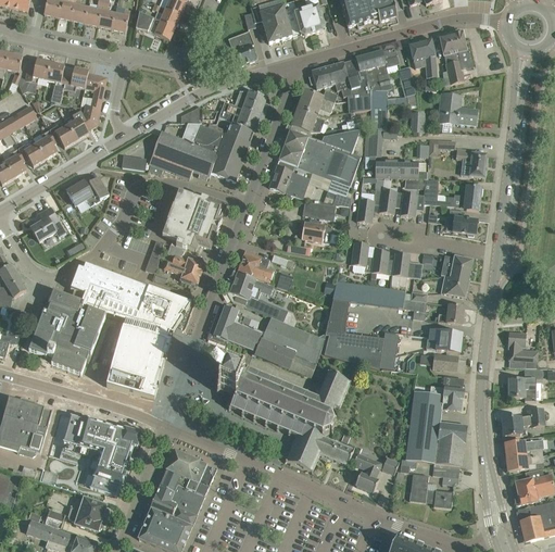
[(12,0),(11,5),(27,9),(28,0),(12,0)]
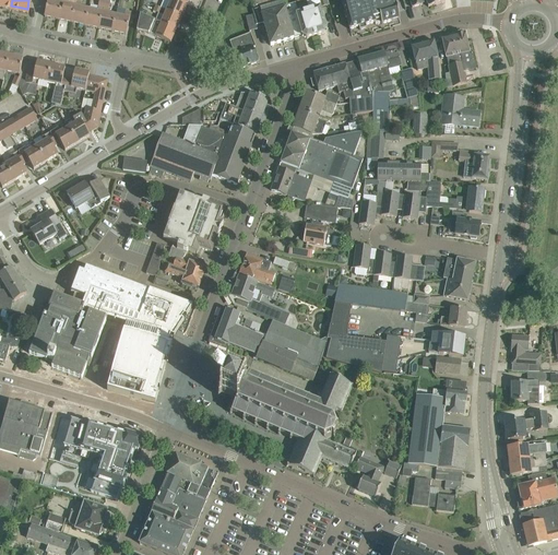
[(61,0),(46,0),(44,13),(58,15),(61,0)]
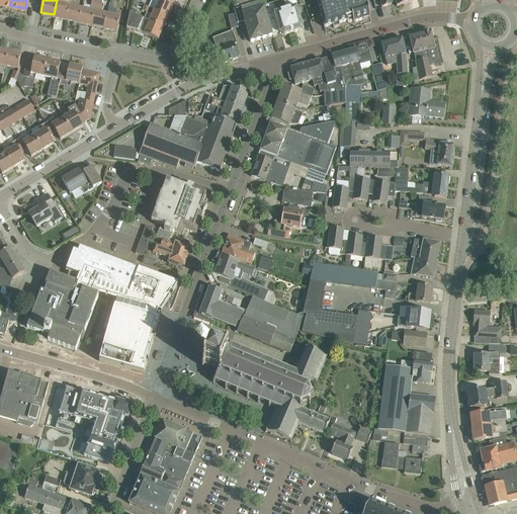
[(57,0),(54,14),(66,17),(69,3),(70,0),(63,0),(63,1),(57,0)]
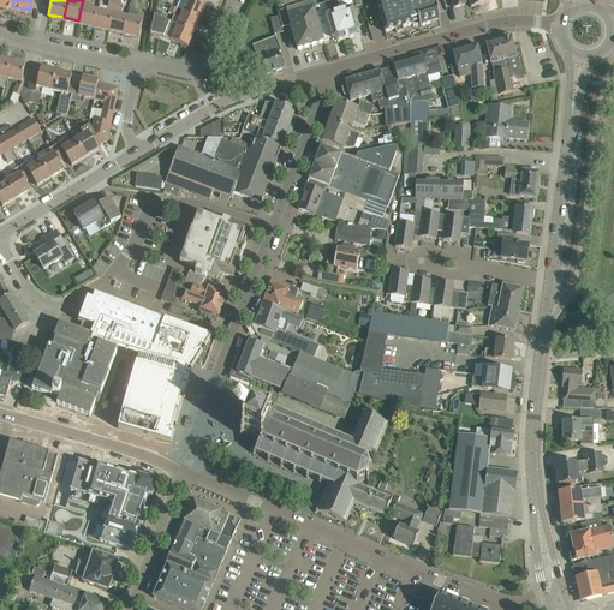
[(204,1),(202,0),(178,0),(176,5),(177,5),(183,7),(198,15),(204,1)]
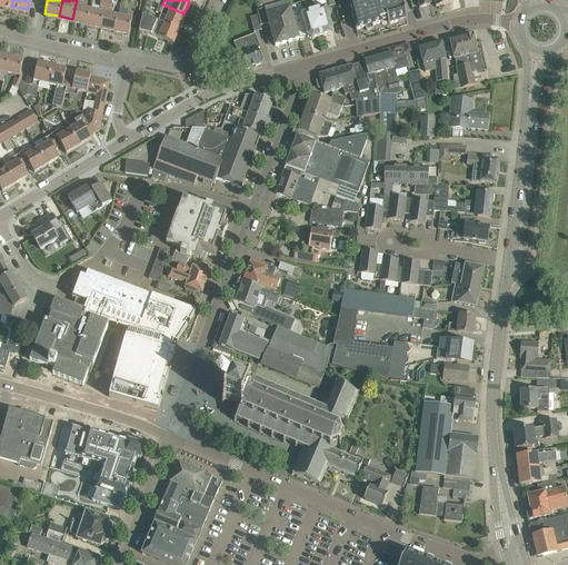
[(252,0),(260,22),(268,20),(275,42),(298,36),(289,6),(291,5),(291,2),(290,2),(289,0),(252,0)]
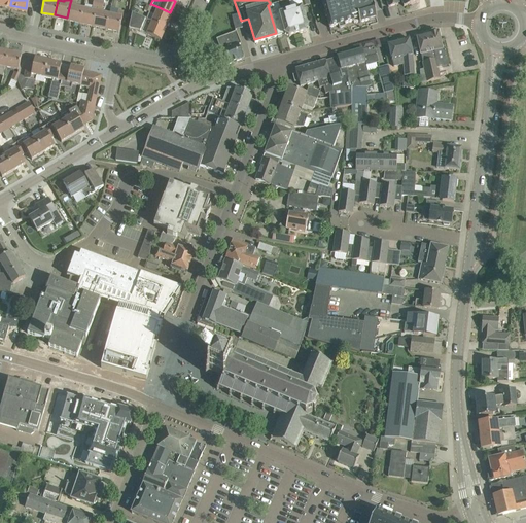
[(307,24),(301,4),(280,10),(277,0),(270,2),(270,4),(268,5),(276,33),(284,31),(288,33),(305,29),(307,24)]
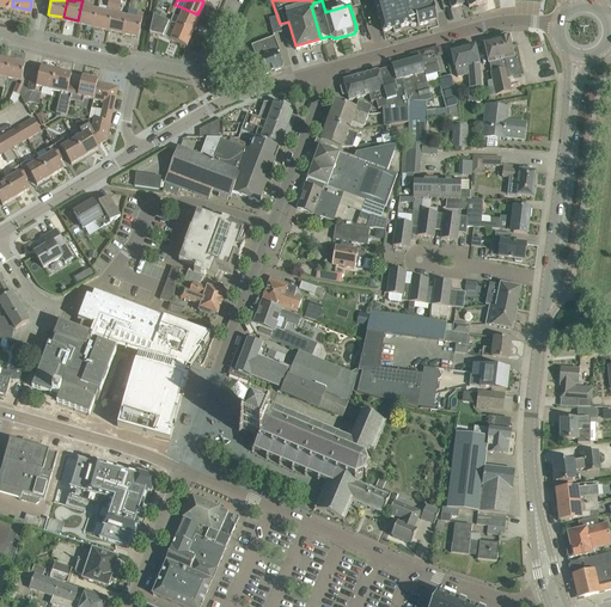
[(373,0),(382,28),(392,25),(392,29),(401,26),(399,23),(409,20),(410,23),(416,20),(416,23),(437,17),(433,2),(432,2),(431,0),(373,0)]
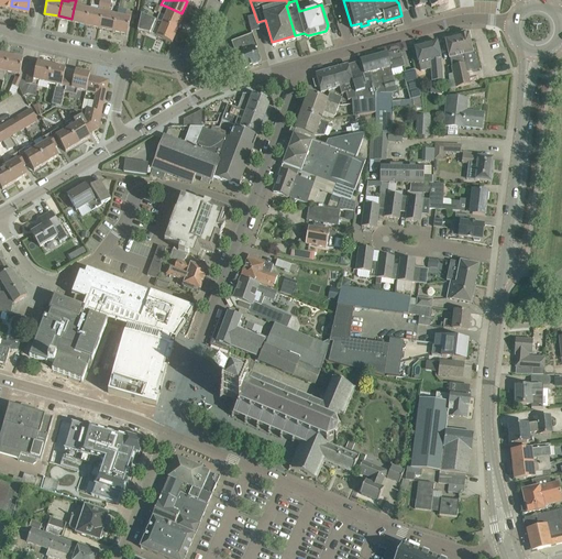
[(75,3),(72,19),(85,22),(88,7),(75,3)]
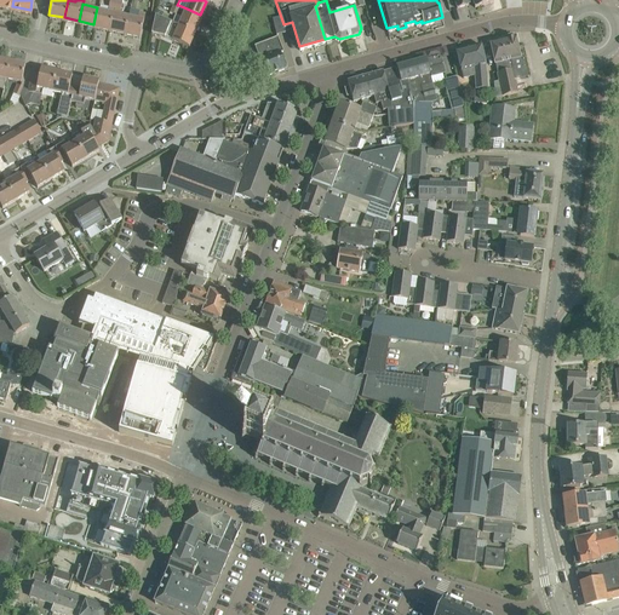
[(127,13),(124,30),(138,34),(144,10),(129,6),(127,13)]
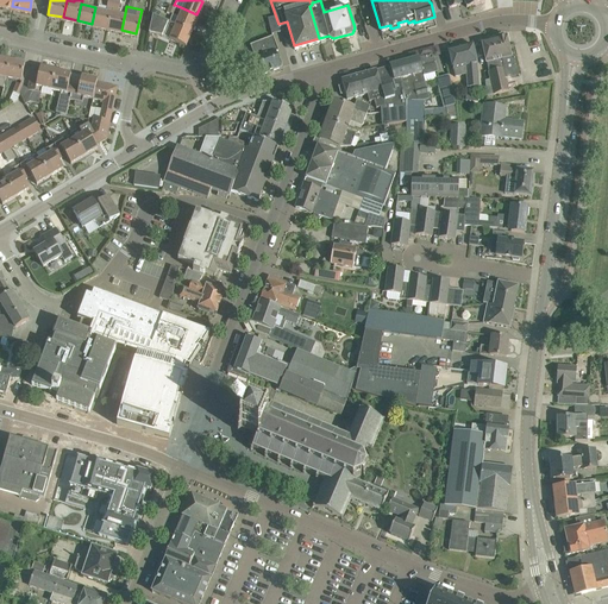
[(95,7),(92,24),(107,27),(111,10),(95,7)]
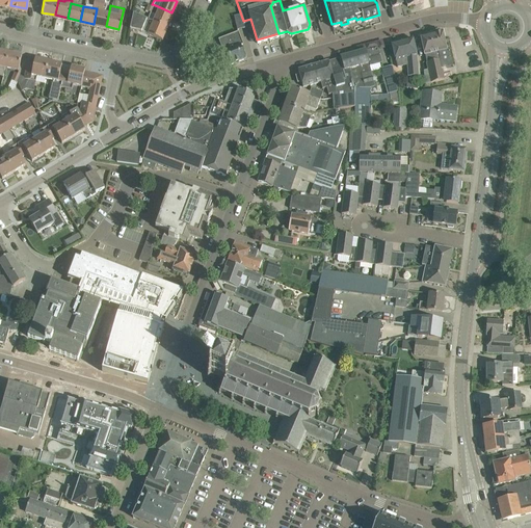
[(171,12),(158,6),(153,19),(166,25),(171,12)]
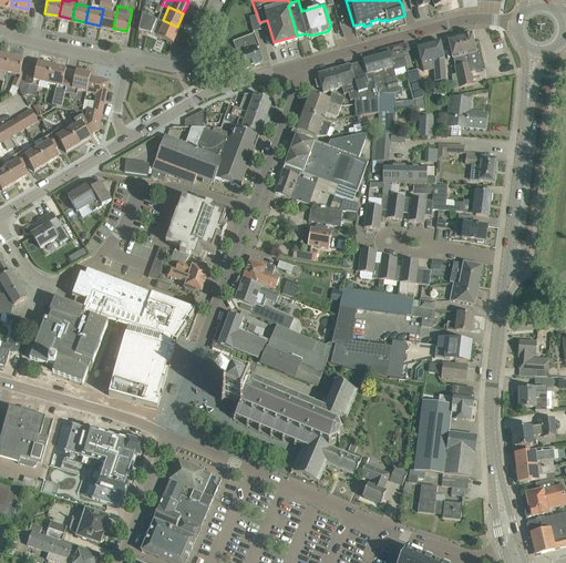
[(100,26),(113,28),(116,12),(103,9),(100,26)]
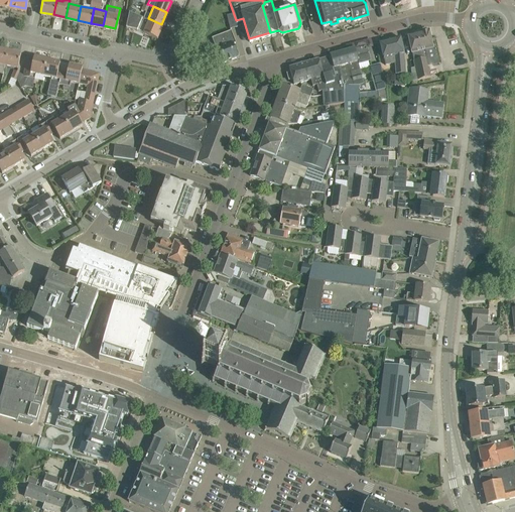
[(156,36),(161,24),(148,18),(128,10),(125,25),(136,27),(156,36)]
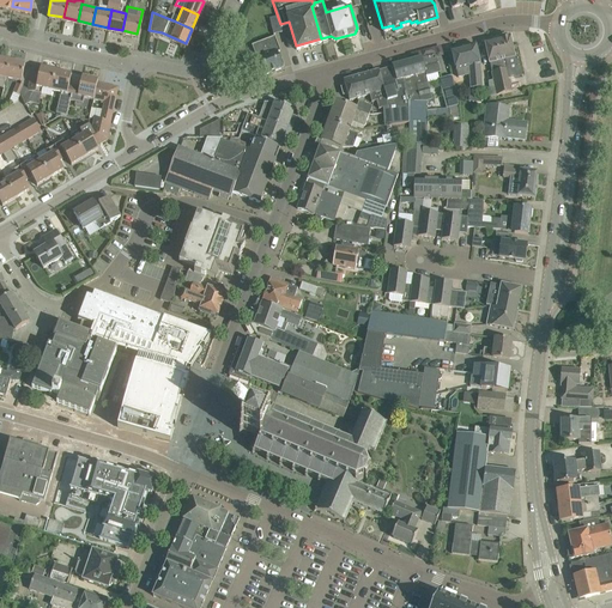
[(277,12),(267,14),(272,30),(282,28),(277,12)]
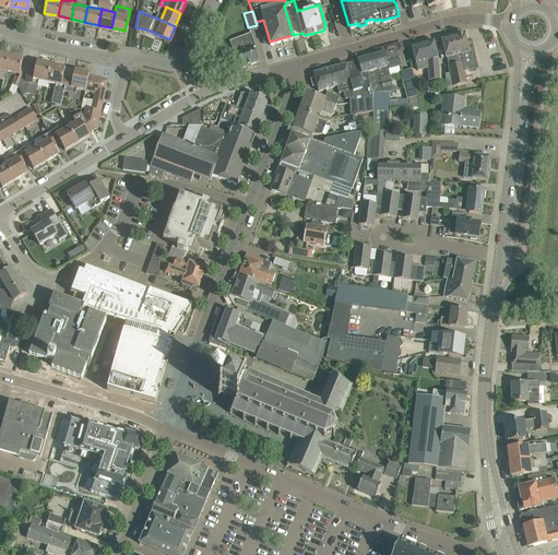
[(249,30),(239,34),(228,38),(239,66),(257,58),(251,44),(254,43),(249,30)]
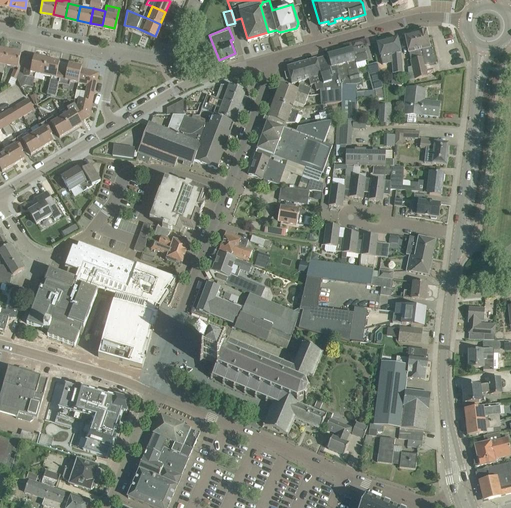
[(424,27),(412,30),(404,32),(408,50),(411,63),(407,64),(408,77),(427,73),(424,59),(434,56),(431,44),(428,44),(424,27)]
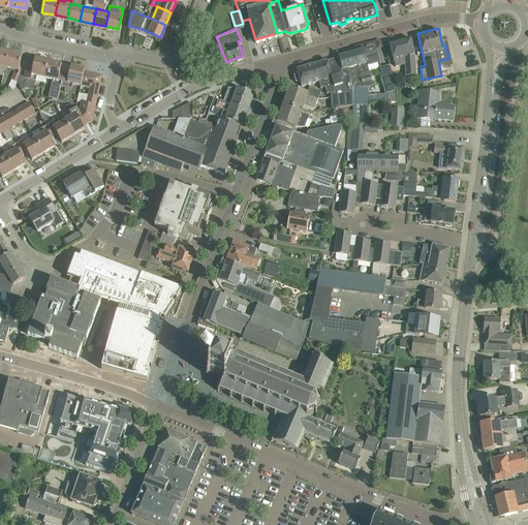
[(413,52),(409,34),(389,39),(392,56),(387,57),(389,62),(393,78),(404,76),(404,73),(414,71),(412,52),(413,52)]
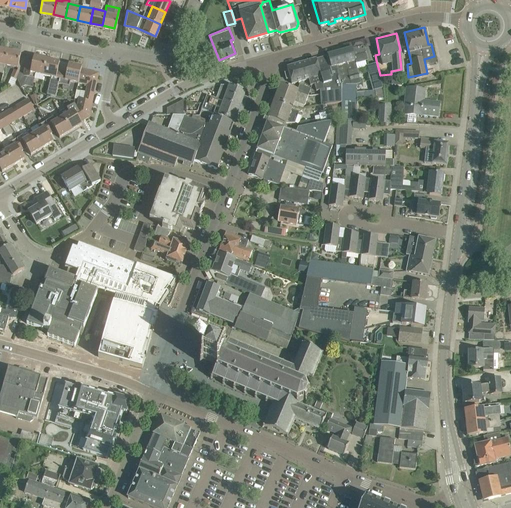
[(351,45),(326,51),(327,53),(330,65),(335,63),(339,78),(340,78),(340,118),(351,119),(354,119),(356,119),(355,96),(355,82),(360,80),(354,60),(366,56),(362,42),(351,45)]
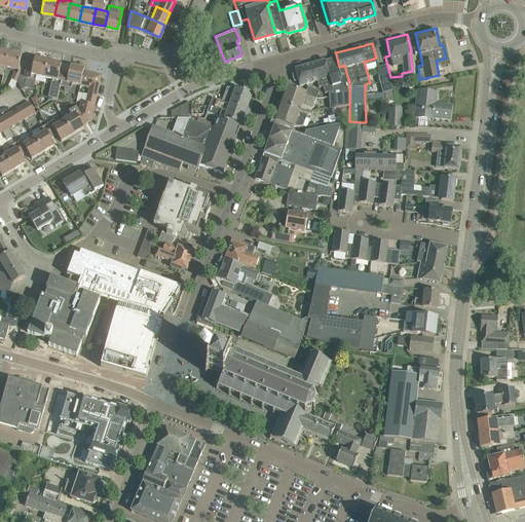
[(7,48),(4,64),(17,67),(21,51),(7,48)]
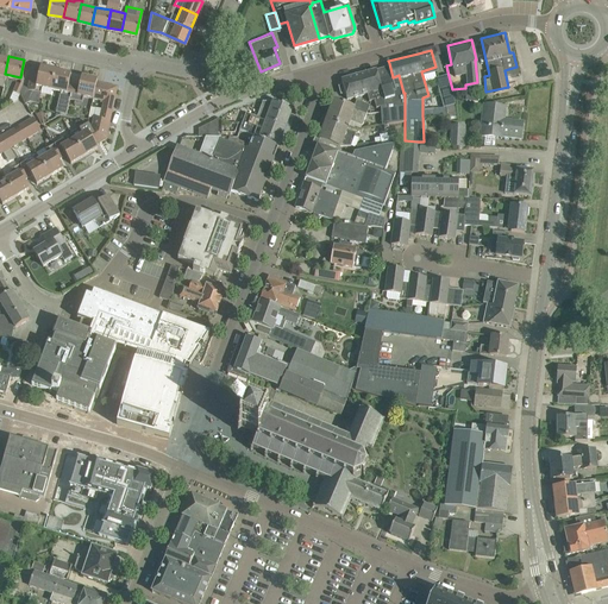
[(42,85),(50,86),(55,67),(39,63),(37,73),(30,71),(26,86),(22,83),(18,90),(24,101),(27,99),(33,88),(41,89),(42,85)]
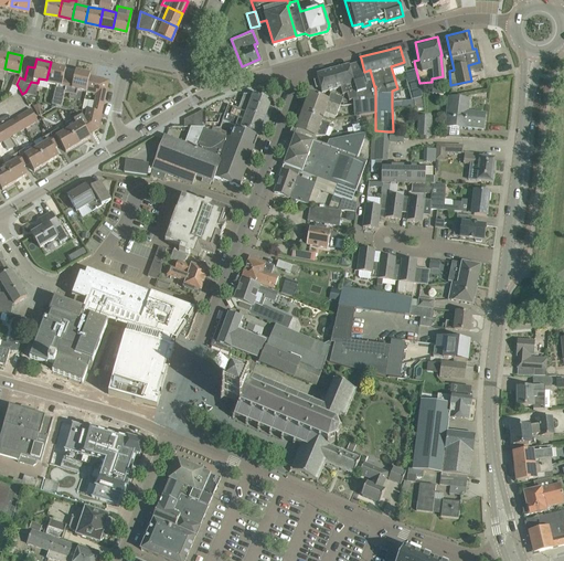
[(352,96),(353,113),(369,110),(375,110),(375,86),(374,86),(370,70),(364,72),(361,59),(348,62),(316,71),(321,88),(339,84),(341,91),(346,90),(348,97),(352,96)]
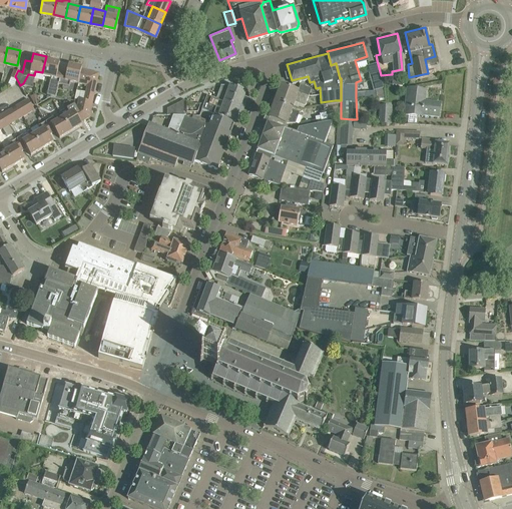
[(46,56),(42,72),(50,74),(49,79),(58,80),(61,68),(57,67),(59,59),(46,56)]
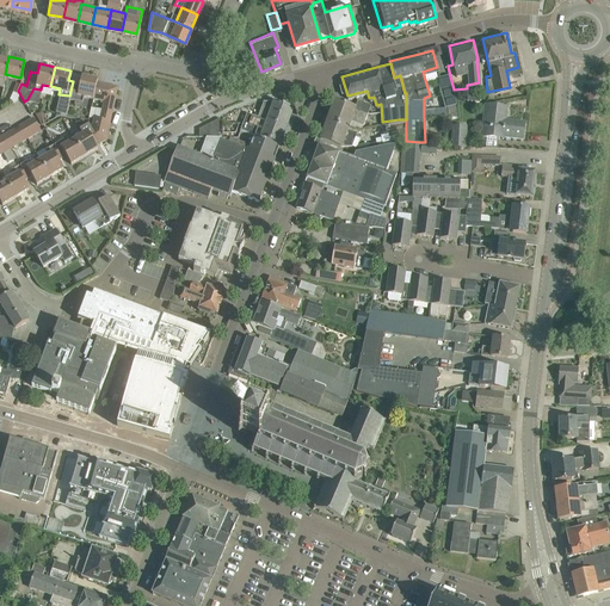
[(73,81),(69,96),(75,98),(81,99),(82,93),(92,96),(96,79),(97,75),(81,73),(79,82),(73,81)]
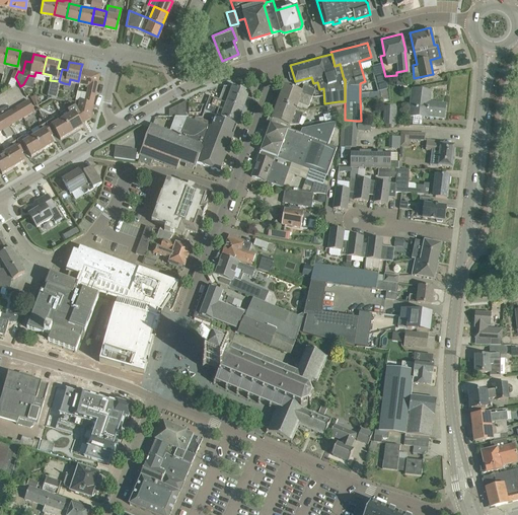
[(81,67),(78,81),(87,83),(86,90),(94,92),(99,71),(81,67)]
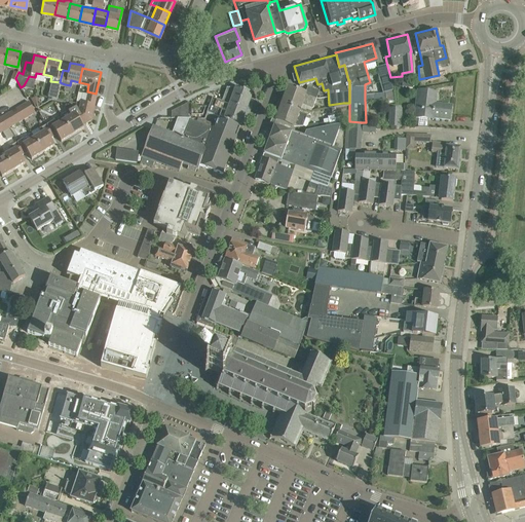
[(15,78),(19,72),(19,71),(14,69),(10,76),(15,79),(15,78)]
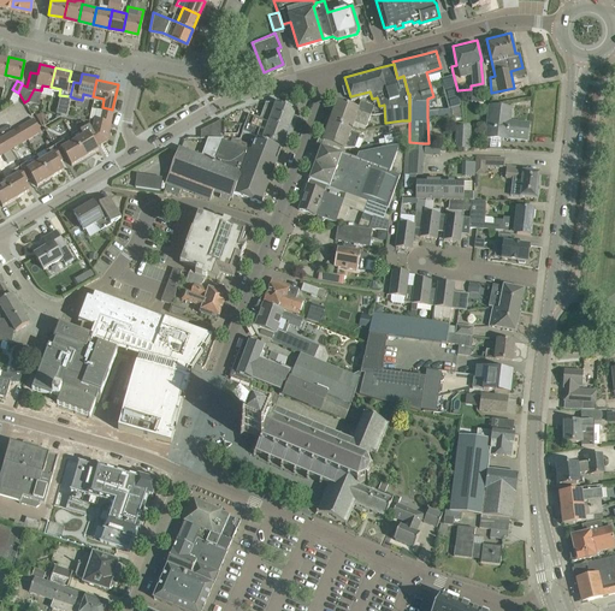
[(59,95),(55,110),(66,112),(70,96),(59,95)]
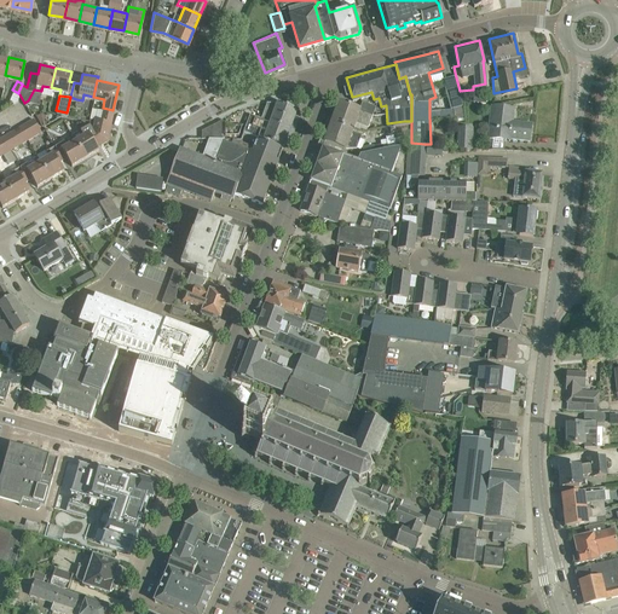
[(371,111),(339,98),(331,119),(352,126),(354,119),(367,123),(371,111)]
